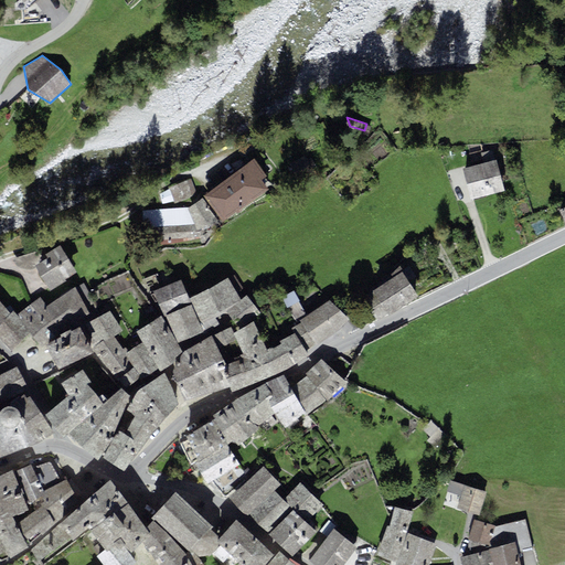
[(483,163),(496,160),(492,150),(482,153),(481,153),(482,160),(483,163)]
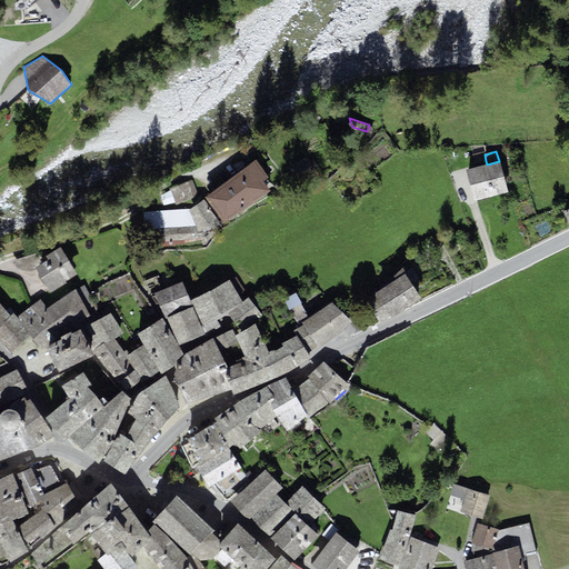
[(485,152),(472,156),(475,165),(486,161),(485,155),(486,155),(485,152)]
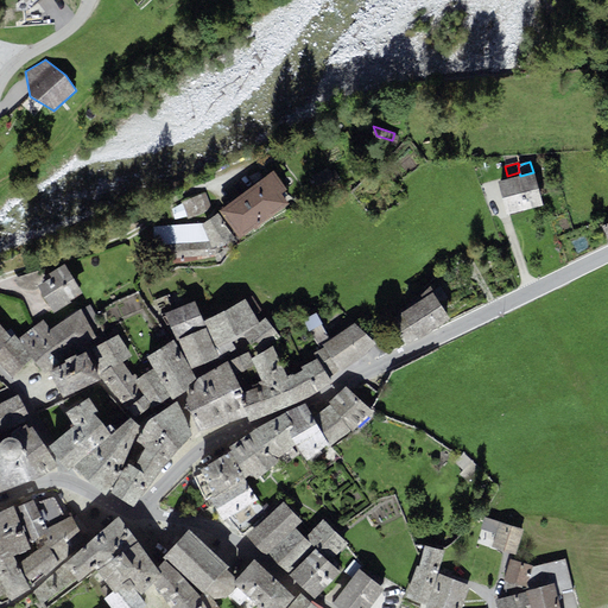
[(328,169),(312,177),(321,189),(335,181),(328,169)]
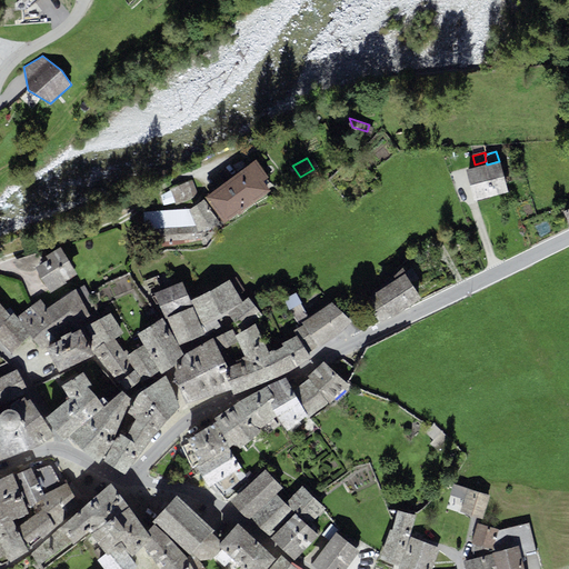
[(256,160),(205,198),(225,226),(271,191),(263,181),(268,177),(256,160)]
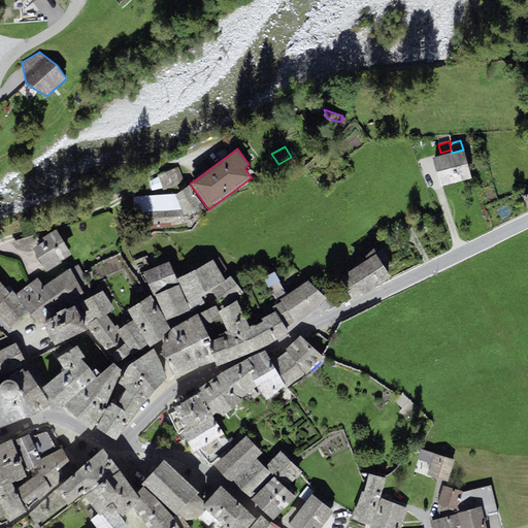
[(452,153),(432,158),(440,188),(471,179),(463,150),(452,153)]
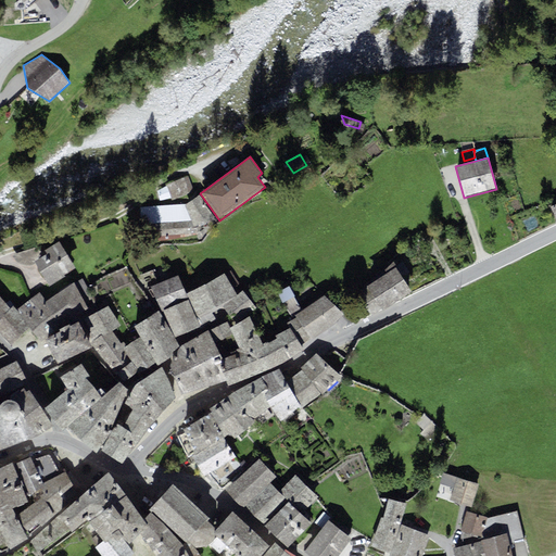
[(166,184),(171,201),(192,192),(188,177),(166,184)]
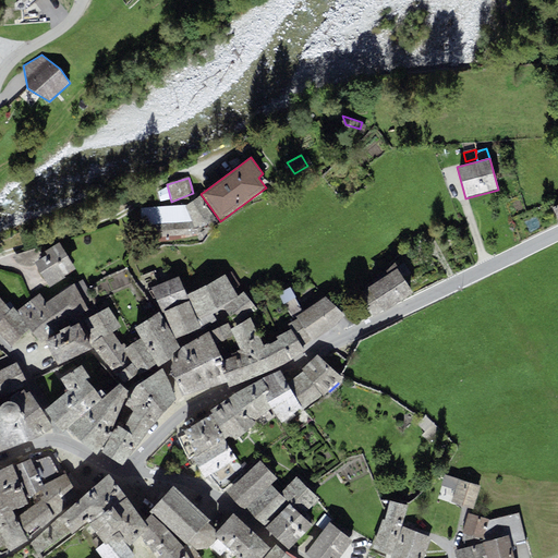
[(215,219),(199,197),(186,206),(193,221),(196,229),(215,219)]
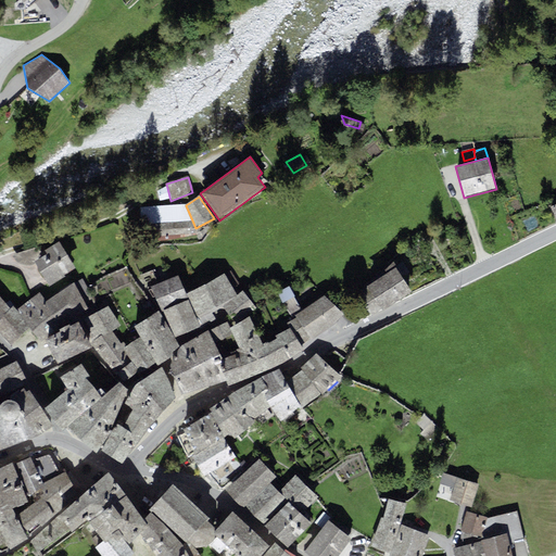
[(196,228),(192,220),(166,223),(166,236),(198,234),(196,228)]
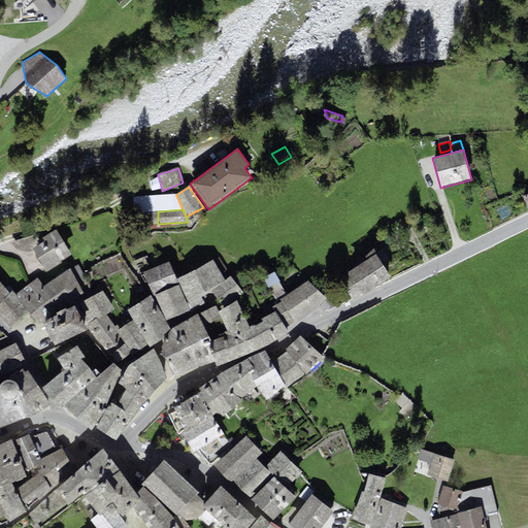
[(39,240),(33,249),(46,272),(62,263),(61,261),(72,255),(56,230),(39,240)]
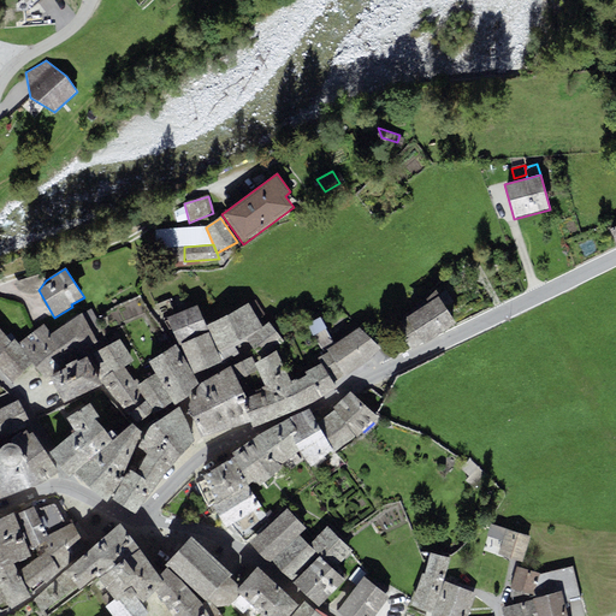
[(407,318),(424,344),(456,325),(440,298),(407,318)]
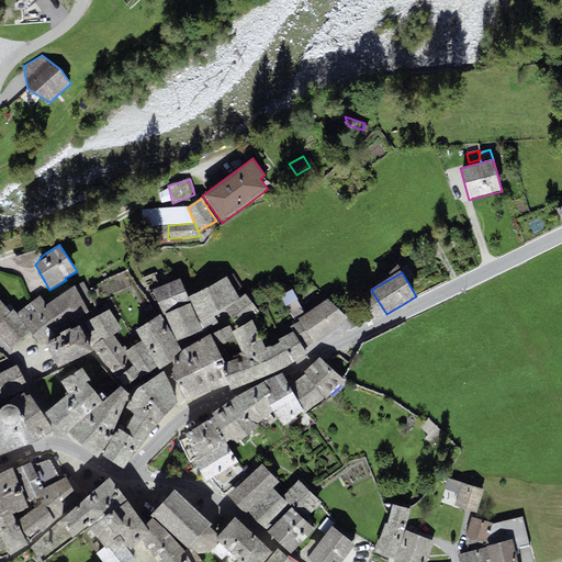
[(227,278),(188,298),(199,324),(224,307),(239,299),(227,278)]
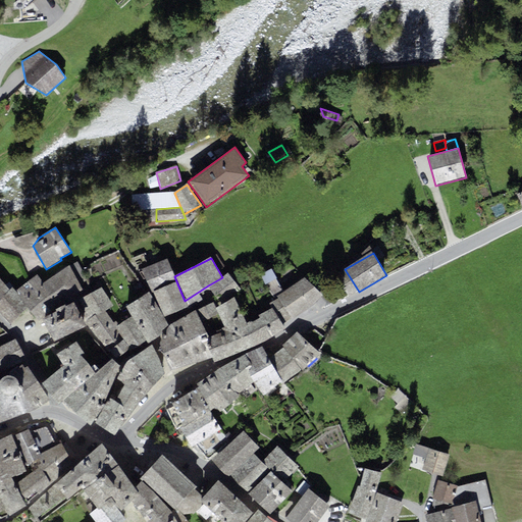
[(149,289),(154,293),(164,317),(188,308),(185,301),(174,276),(167,259),(142,268),(149,289)]
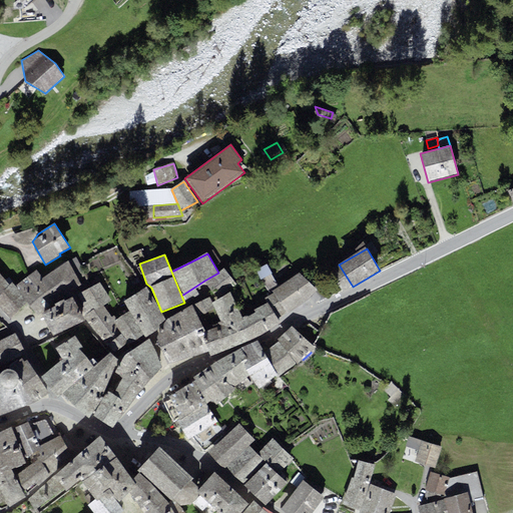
[(69,261),(42,279),(56,301),(81,286),(69,261)]
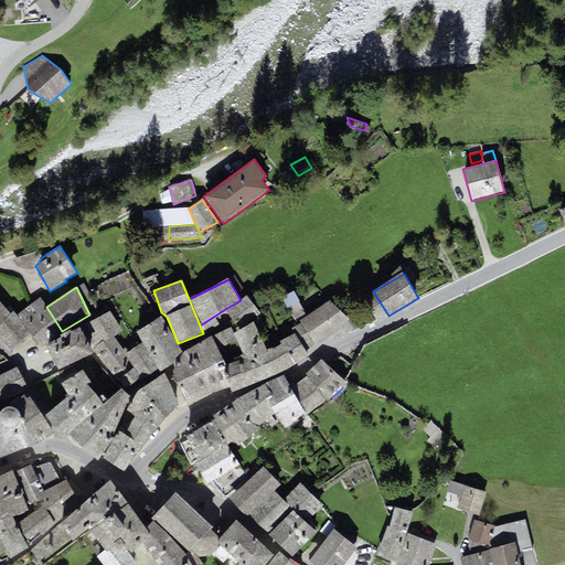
[(299,301),(294,291),(281,298),(287,308),(298,301),(299,301)]
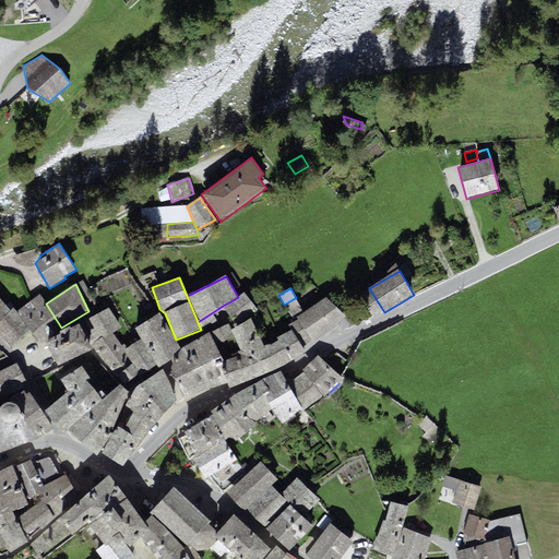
[(245,293),(238,297),(223,306),(238,324),(257,309),(245,293)]
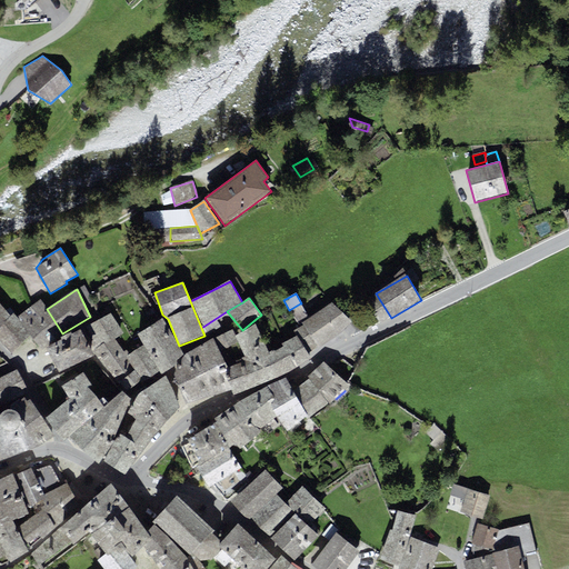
[(40,300),(18,317),(30,335),(40,350),(62,333),(47,309),(40,300)]
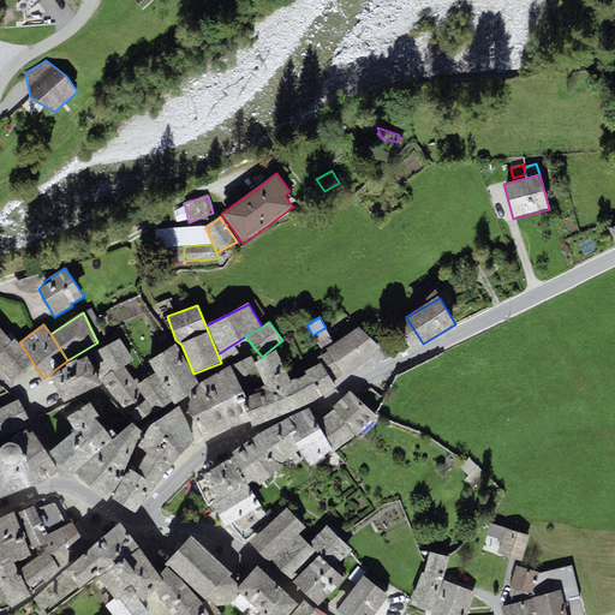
[(346,376),(381,348),(358,326),(334,344),(327,350),(342,374),(346,376)]
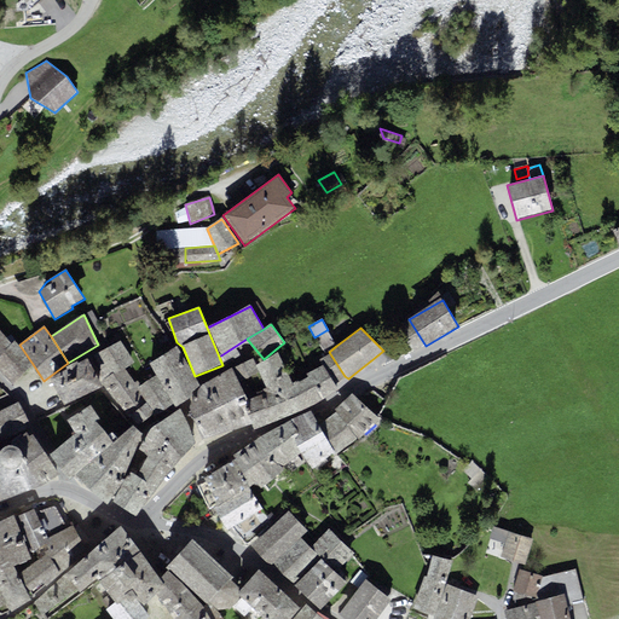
[(336,346),(327,330),(314,337),(324,356),(329,352),(336,346)]
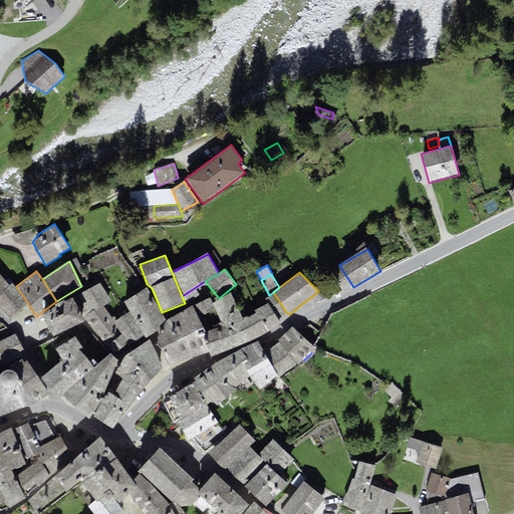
[(0,275),(0,309),(10,319),(27,302),(16,286),(12,283),(9,286),(0,275)]
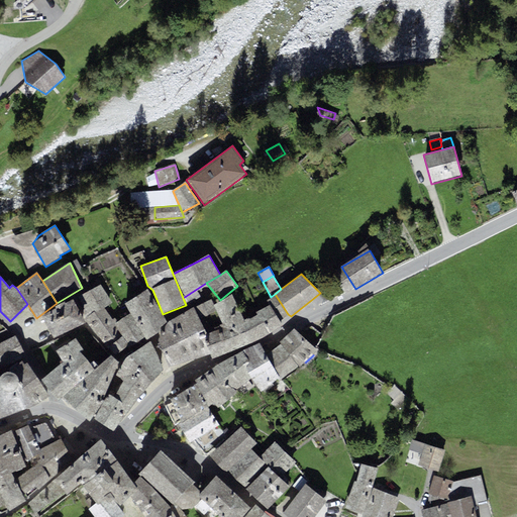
[(102,285),(86,293),(96,312),(105,307),(112,304),(102,285)]
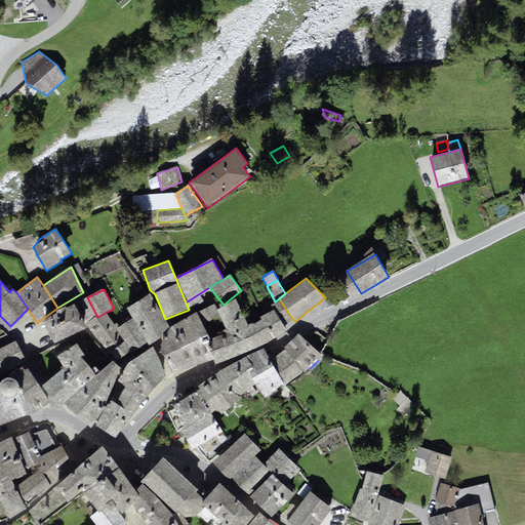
[(150,293),(126,308),(132,320),(147,342),(149,345),(159,339),(169,328),(150,293)]
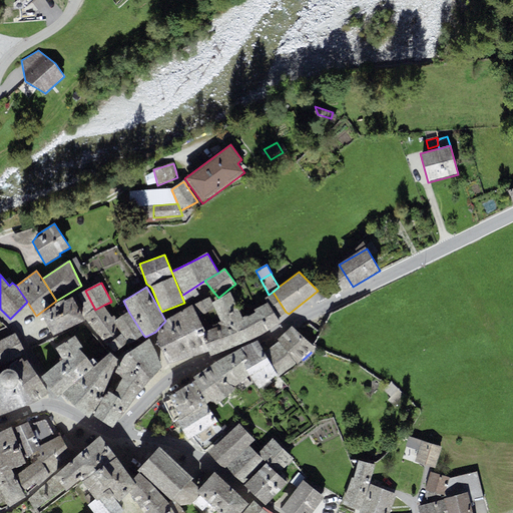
[(240,317),(229,293),(212,303),(214,308),(219,320),(206,326),(208,332),(200,335),(209,354),(210,356),(250,341),(240,317)]
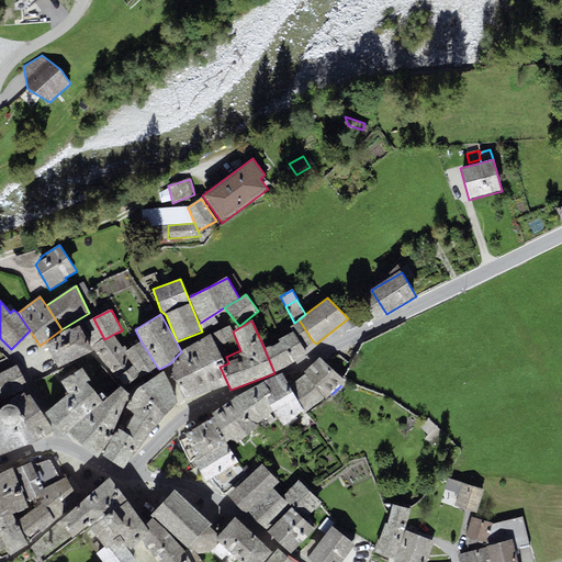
[(46,344),(58,368),(94,352),(92,349),(79,325),(64,332),(46,344)]
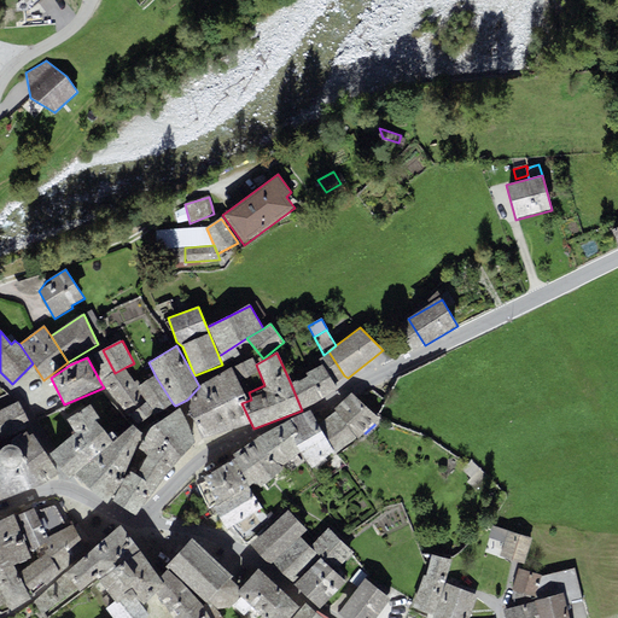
[(254,359),(232,368),(238,380),(258,371),(256,365),(254,359)]
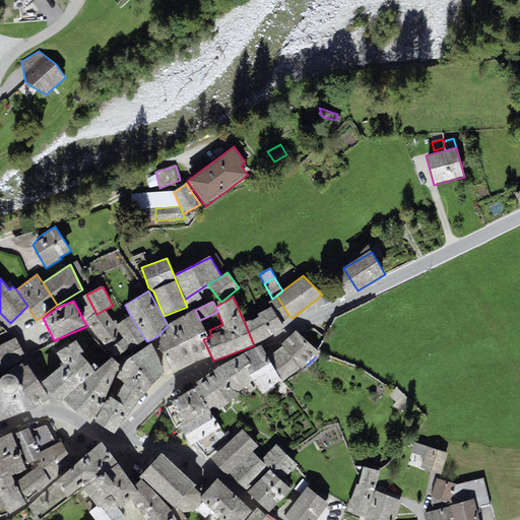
[(272,307),(244,321),(254,345),(270,337),(284,328),(272,307)]
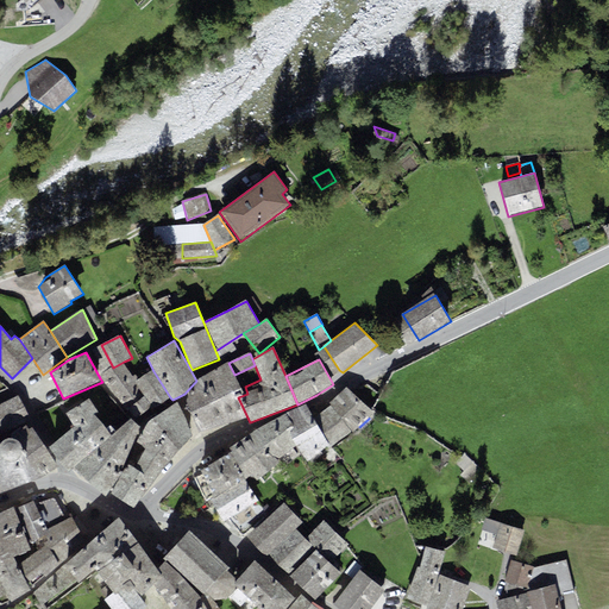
[(114,372),(100,378),(102,382),(115,396),(138,380),(136,376),(132,377),(124,362),(113,368),(114,372)]
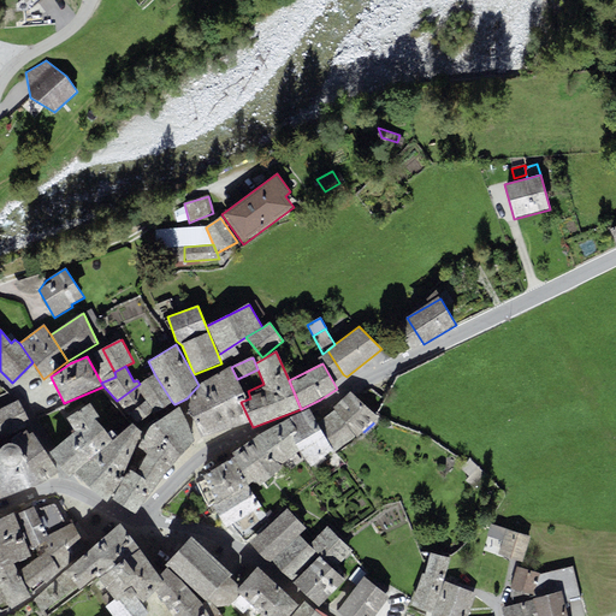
[(190,410),(201,437),(252,425),(241,402),(240,400),(246,397),(237,379),(231,367),(199,385),(187,398),(188,402),(190,410)]
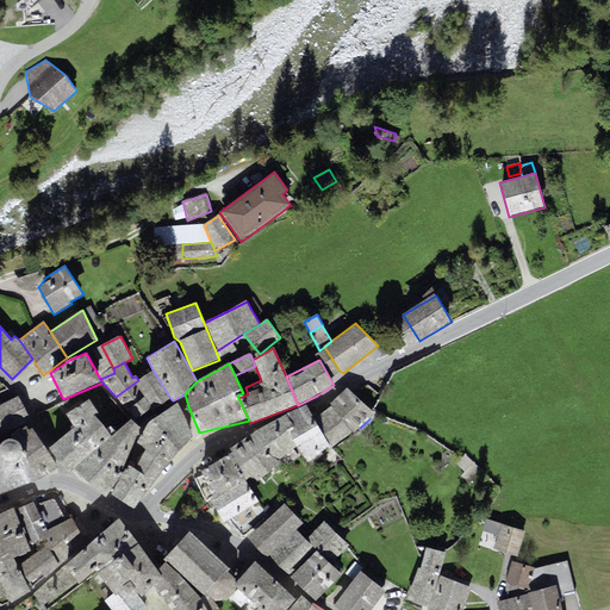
[(138,380),(116,397),(126,412),(129,410),(135,417),(151,406),(154,410),(170,398),(154,372),(138,380)]
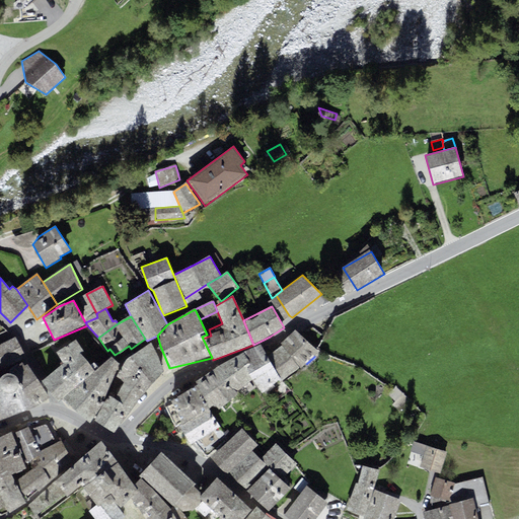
[(319,354),(297,331),(280,343),(283,347),(268,356),(280,378),(281,380),(301,368),(319,354)]
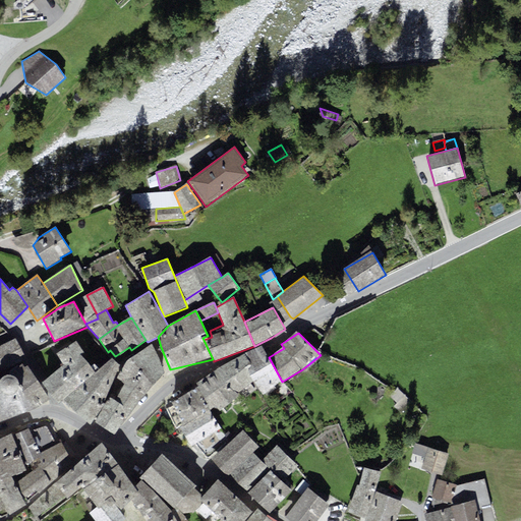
[(0,371),(25,359),(16,339),(0,345),(0,371)]
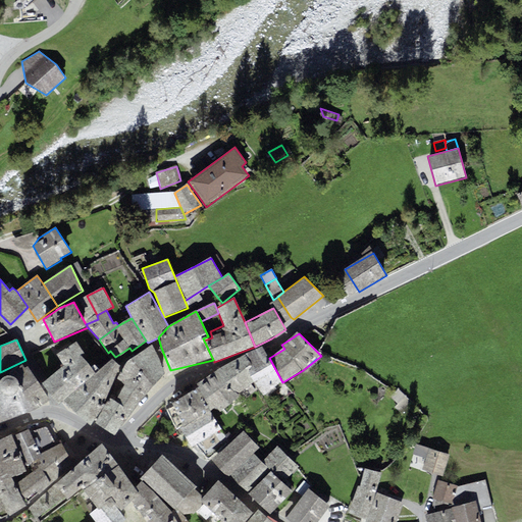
[(76,342),(56,355),(64,366),(43,383),(59,404),(62,402),(96,373),(81,355),(85,353),(76,342)]
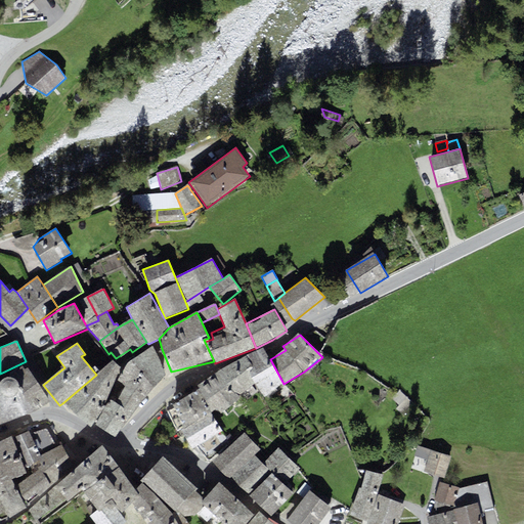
[(166,376),(153,347),(132,360),(154,387),(166,376)]
